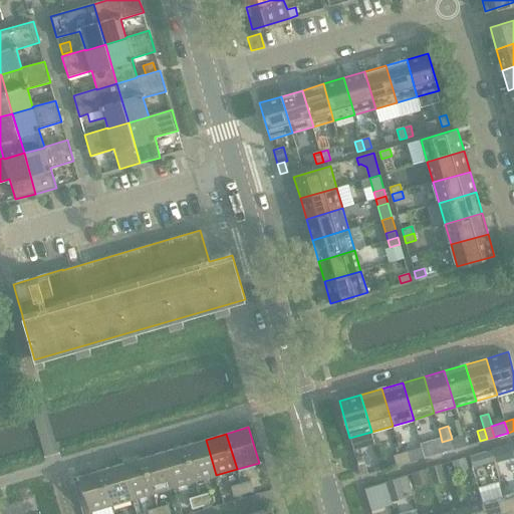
[(452,439),(449,440),(452,450),(466,446),(463,435),(459,437),(452,439)]
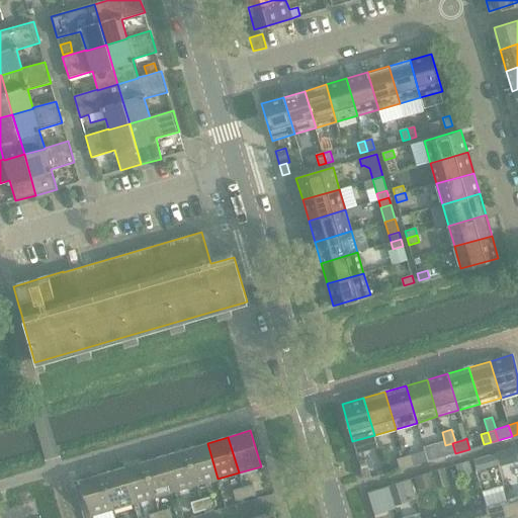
[(207,443),(186,449),(196,485),(218,479),(207,443)]
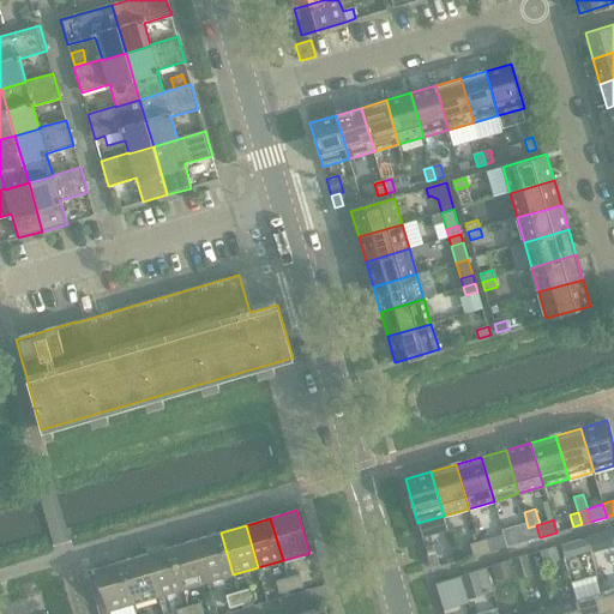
[(536,525),(528,528),(531,540),(540,537),(536,525)]
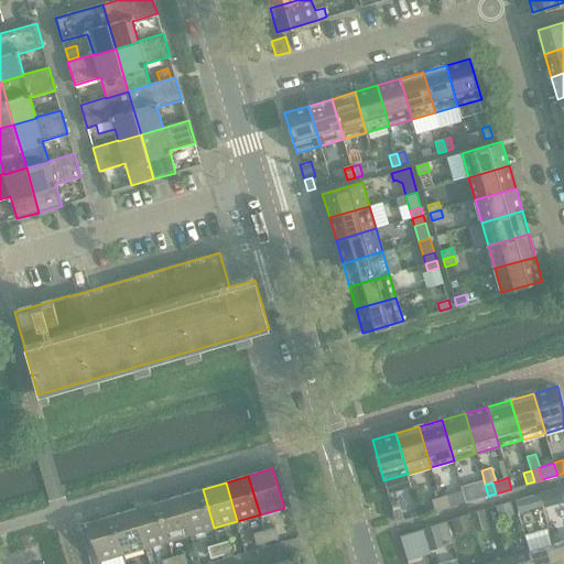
[(488,496),(485,485),(478,487),(481,498),(488,496)]
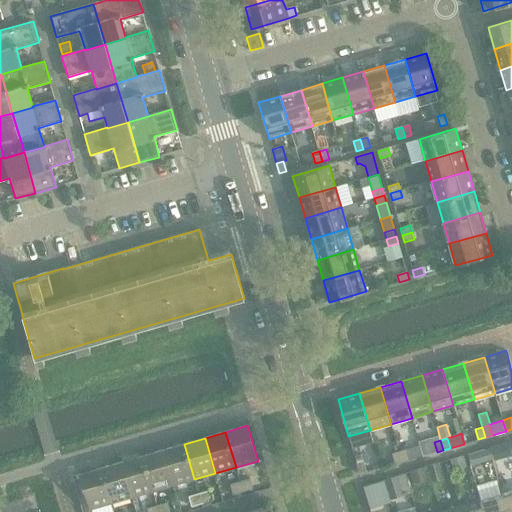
[(511,453),(509,443),(490,448),(493,460),(511,454),(511,453)]
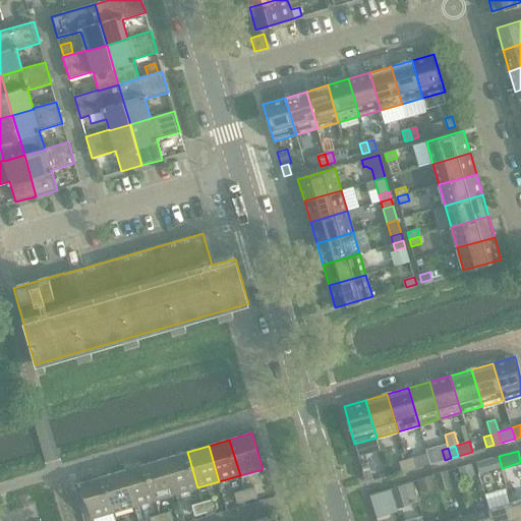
[(187,452),(166,458),(177,494),(197,487),(187,452)]
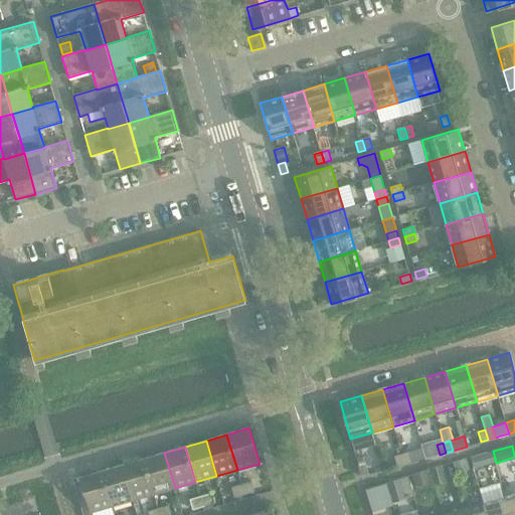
[(164,453),(144,459),(154,494),(175,488),(164,453)]
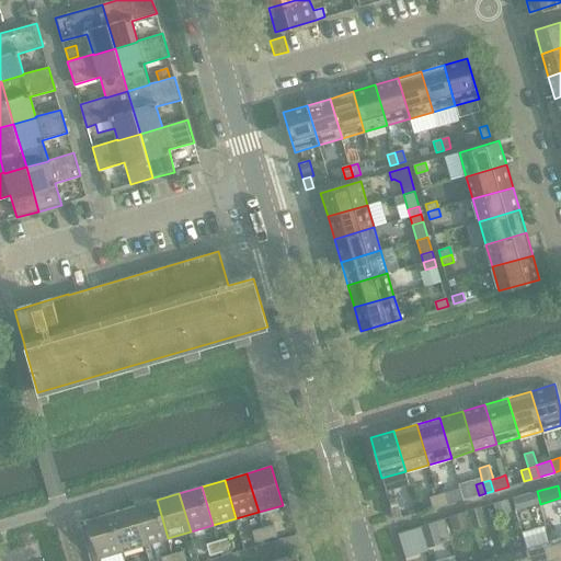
[(445,493),(437,495),(441,506),(448,504),(445,493)]
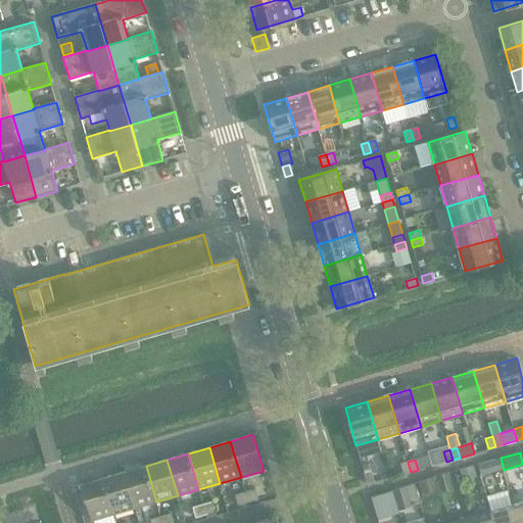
[(411,472),(408,462),(400,464),(403,474),(411,472)]
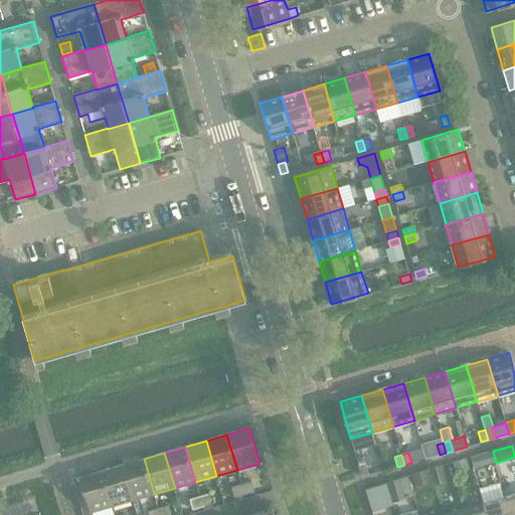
[(482,455),(470,458),(473,468),(485,465),(482,455)]
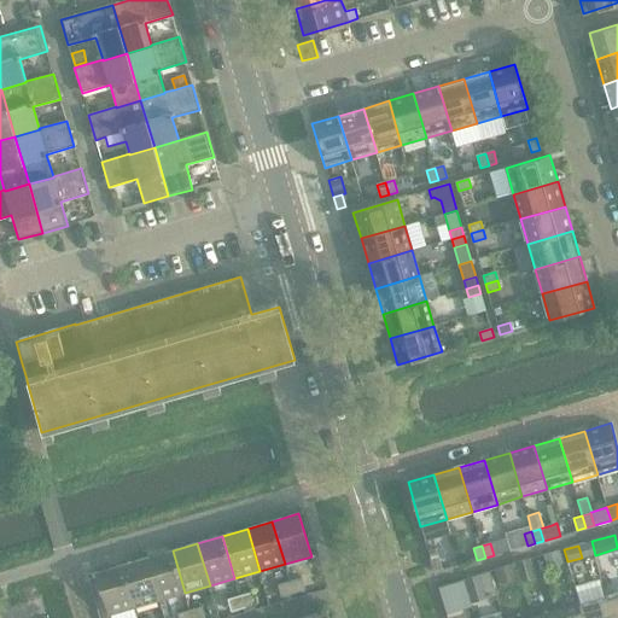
[(173,551),(147,558),(159,600),(185,593),(173,551)]
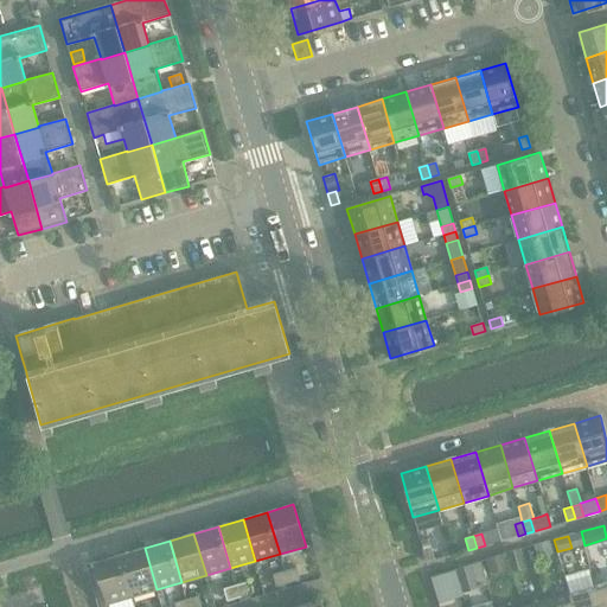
[(549,541),(534,545),(537,556),(553,551),(549,541)]
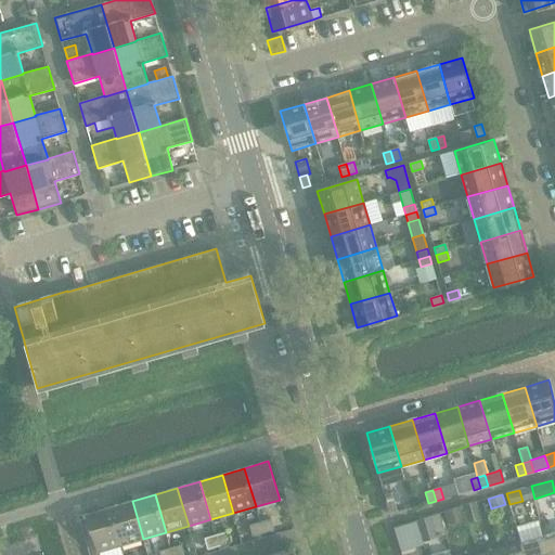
[(132,501),(110,507),(120,545),(143,539),(132,501)]
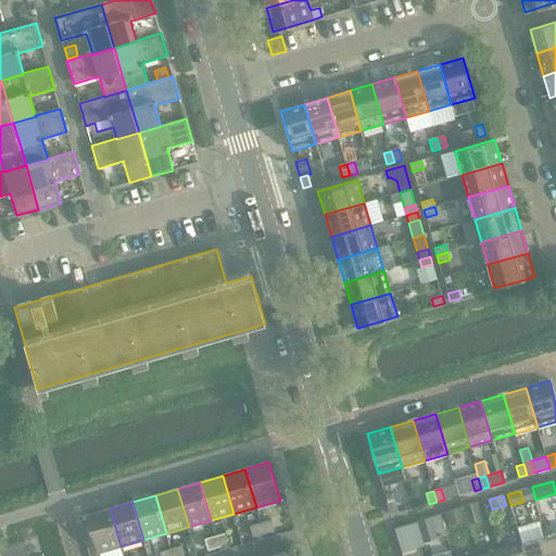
[(395,502),(387,504),(390,515),(399,513),(395,502)]
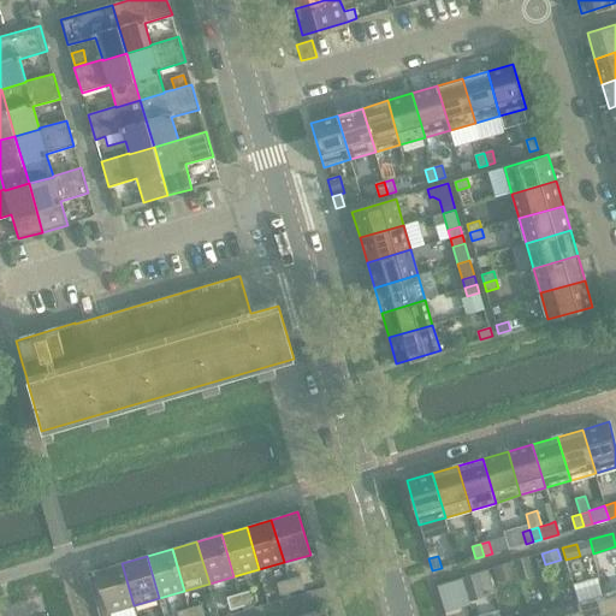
[(534,575),(529,557),(514,562),(520,579),(534,575)]
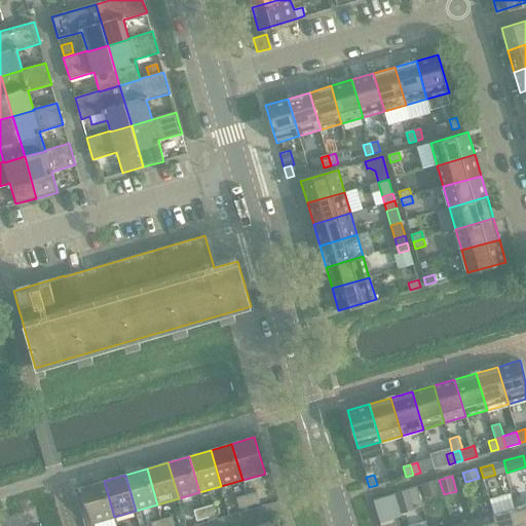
[(437,480),(421,485),(424,495),(440,491),(437,480)]
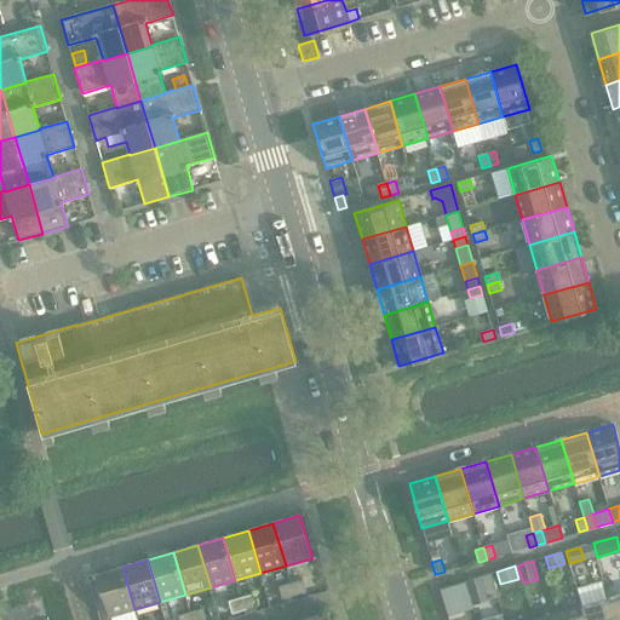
[(135,609),(122,567),(96,575),(109,618),(135,609)]
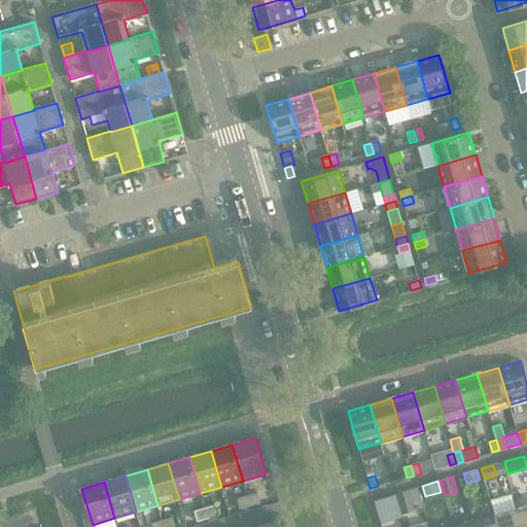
[(396,494),(401,513),(414,510),(409,491),(396,494)]
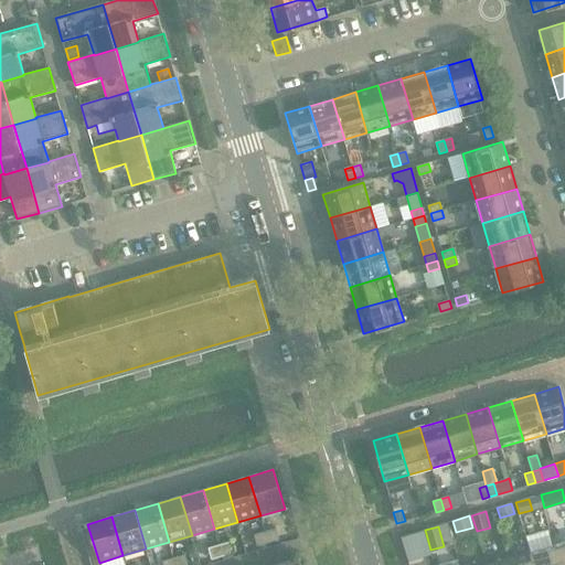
[(276,529),(265,532),(268,543),(279,540),(276,529)]
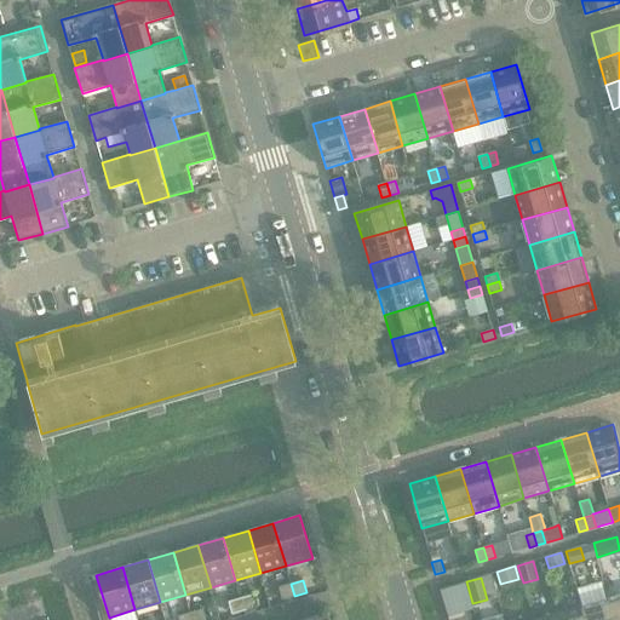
[(465,581),(440,590),(443,603),(470,596),(465,581)]
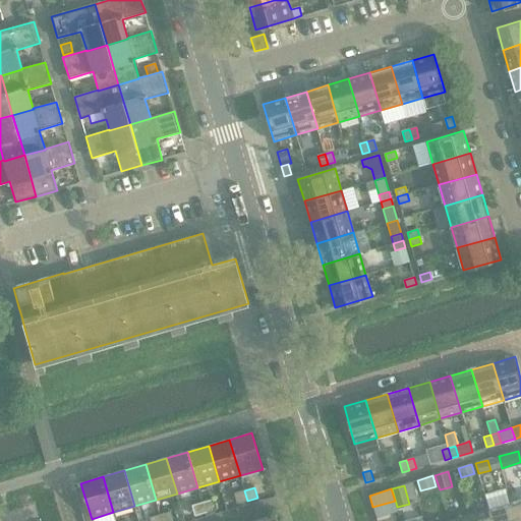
[(247,501),(244,490),(234,493),(237,504),(247,501)]
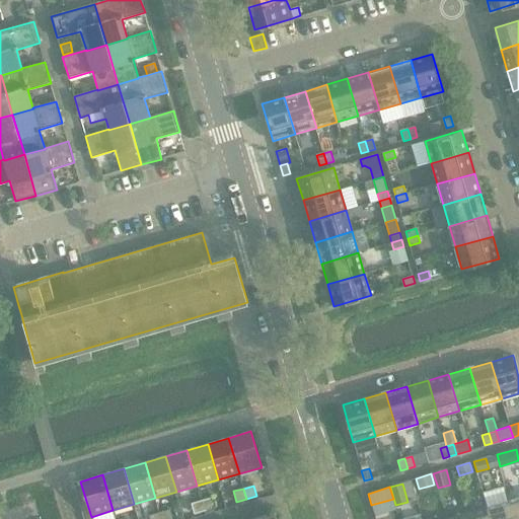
[(211,498),(202,501),(205,511),(214,508),(211,498)]
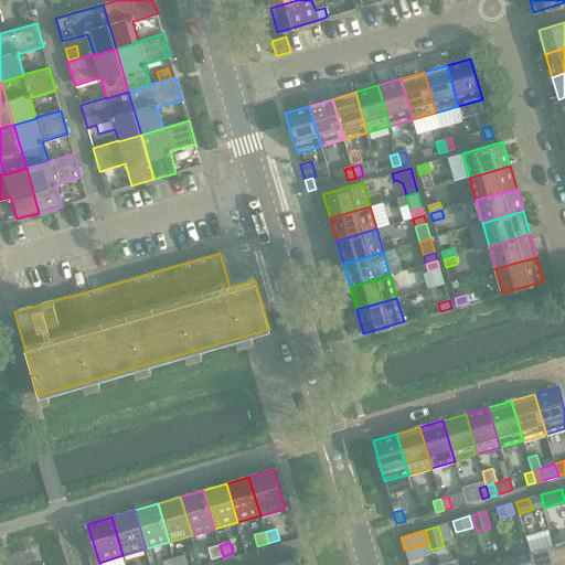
[(564,564),(564,542),(553,545),(558,564),(564,564)]
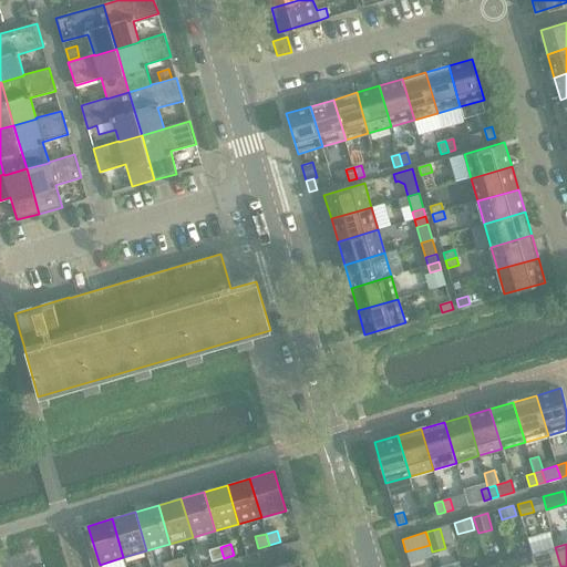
[(224,558),(220,547),(209,550),(213,562),(224,558)]
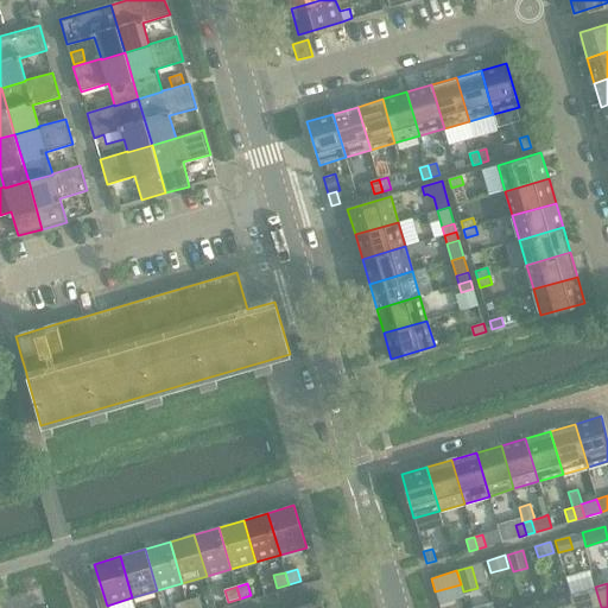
[(601,607),(595,587),(571,595),(575,607),(601,607)]
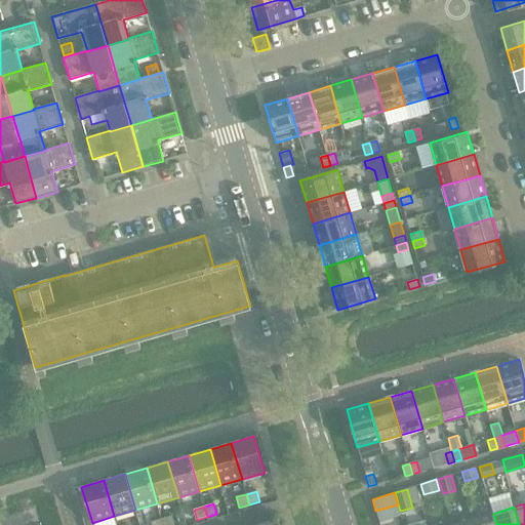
[(496,524),(493,514),(472,520),(473,524),(496,524)]
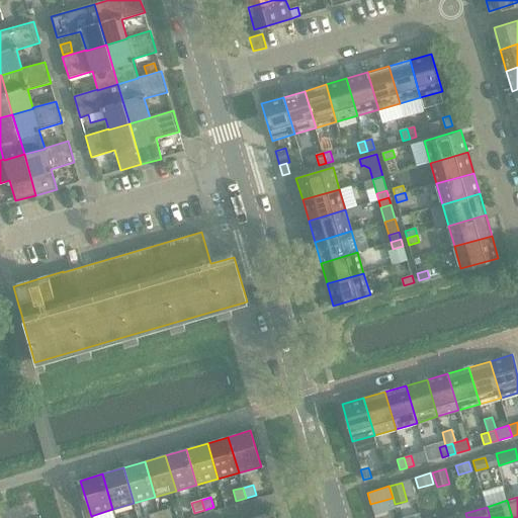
[(171,517),(169,509),(159,512),(160,517),(171,517)]
